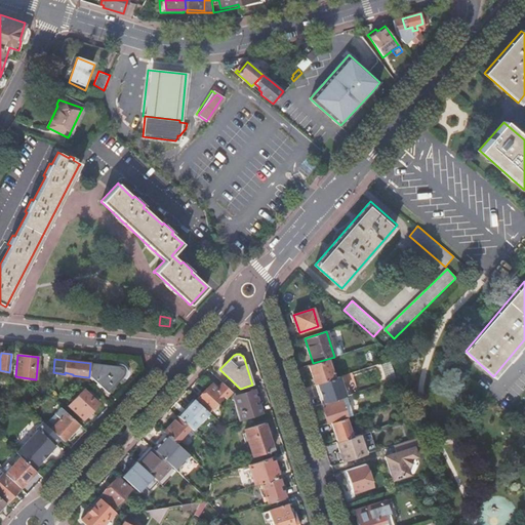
[(313,363),(308,365),(315,385),(317,384),(333,378),(327,359),(313,363)]
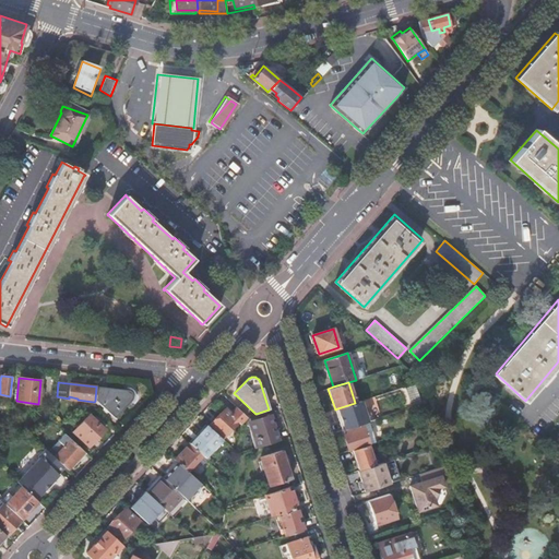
[(418,394),(414,383),(406,387),(409,396),(418,394)]
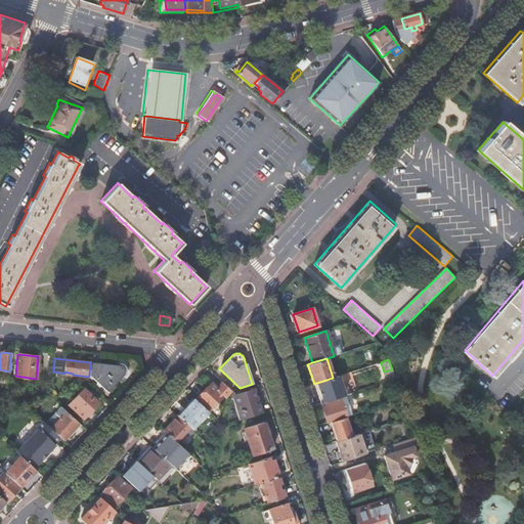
[(90,362),(89,376),(106,392),(124,374),(124,373),(125,372),(125,370),(125,369),(124,368),(124,367),(123,367),(123,366),(121,365),(90,362)]
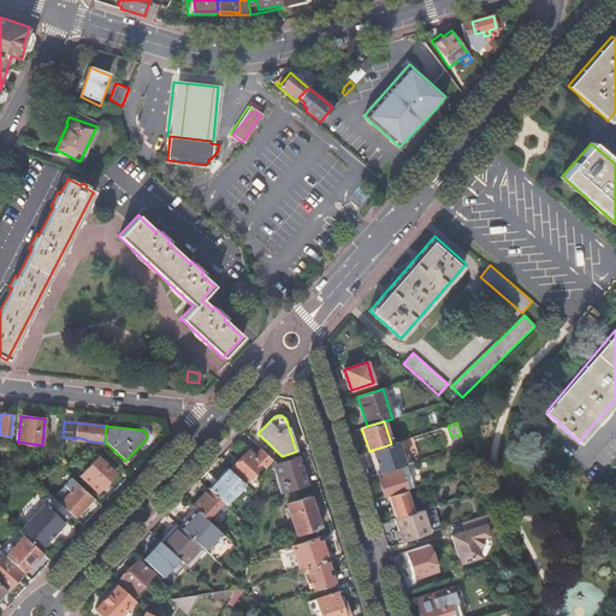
[(391,444),(372,450),(379,473),(398,467),(404,466),(397,442),(391,444)]
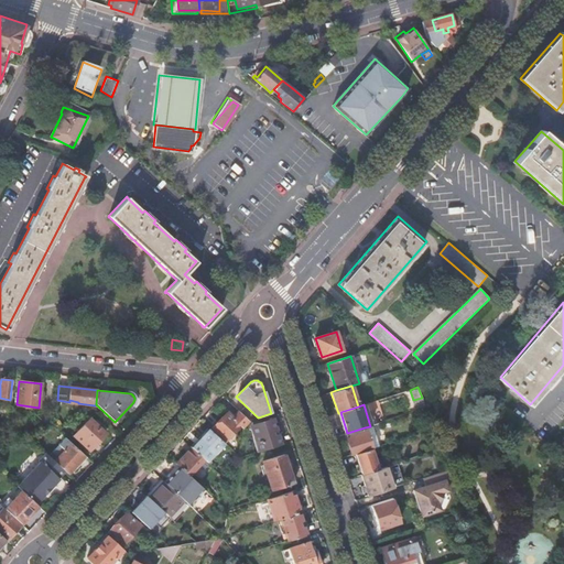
[(248,420),(238,411),(232,418),(226,412),(212,429),(225,441),(238,425),(241,429),(248,420)]
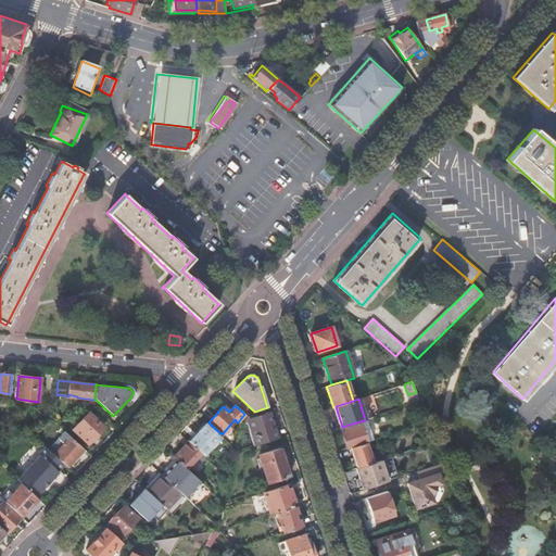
[(257,444),(278,438),(269,414),(273,413),(273,412),(249,419),(257,444)]
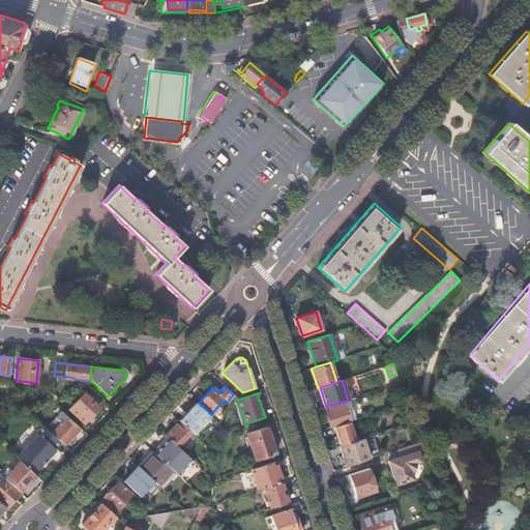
[(84,393),(69,409),(84,423),(98,407),(84,393)]
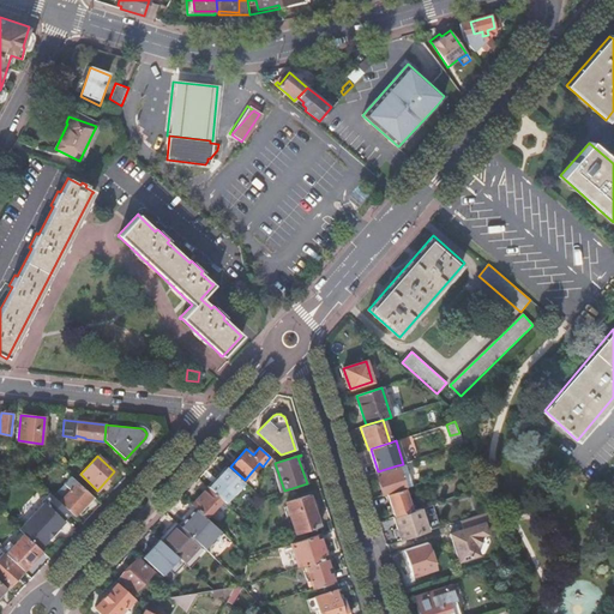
[(403,464),(397,465),(405,488),(411,486),(404,463),(403,464)]
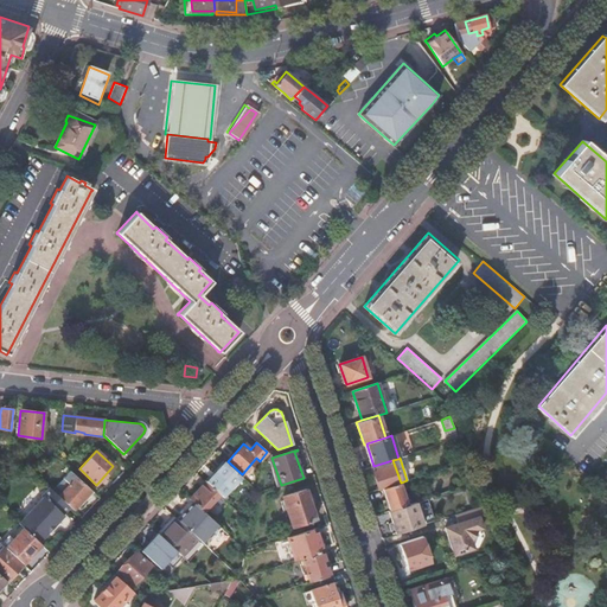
[(219,494),(223,497),(241,477),(223,460),(204,480),(205,481),(219,494)]
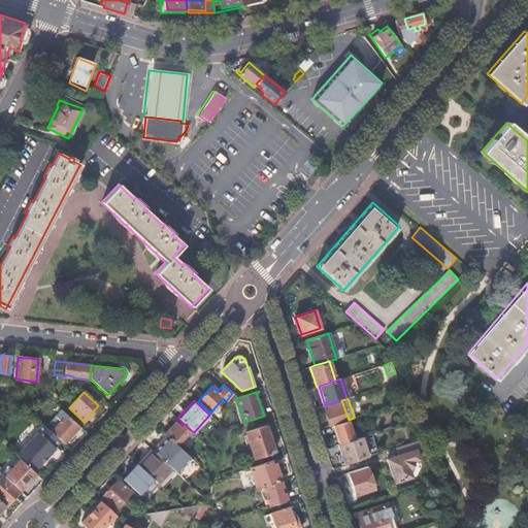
[(325,405),(322,406),(329,426),(332,425),(349,420),(341,400),(325,405)]
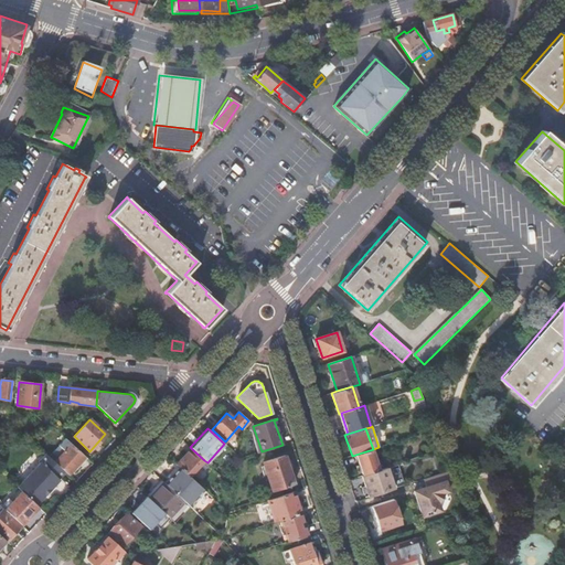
[(66,472),(68,475),(85,456),(72,444),(55,462),(65,471),(66,472)]
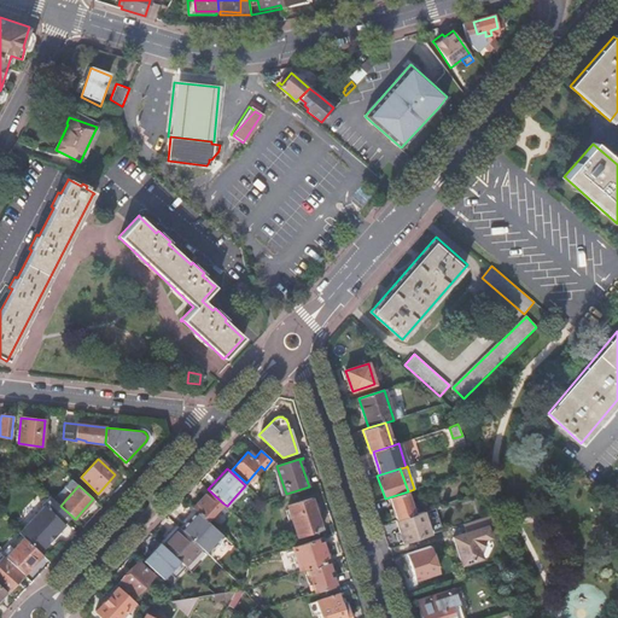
[(196,509),(207,520),(223,503),(209,490),(192,507),(196,509)]
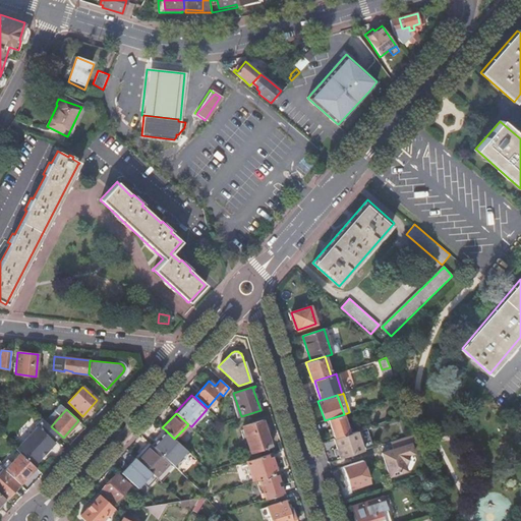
[(344,414),(328,419),(334,439),(350,433),(344,414)]
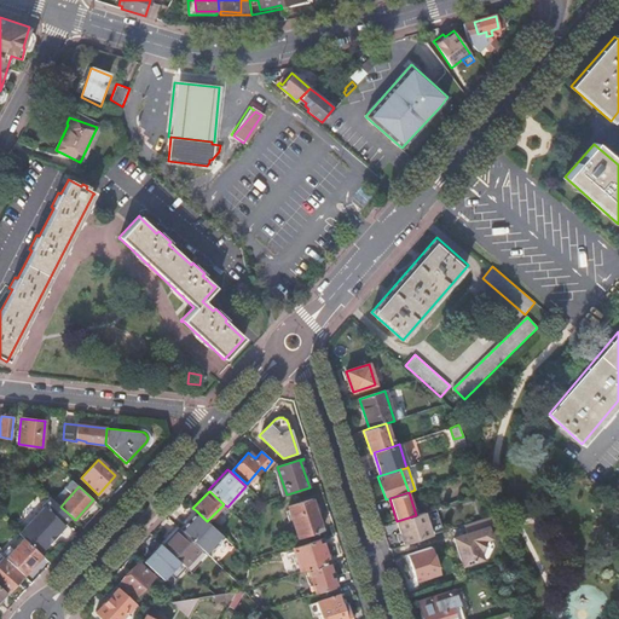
[(44,507),(18,533),(24,538),(40,553),(48,543),(56,536),(65,525),(64,524),(71,516),(61,507),(51,497),(42,505),(44,507)]
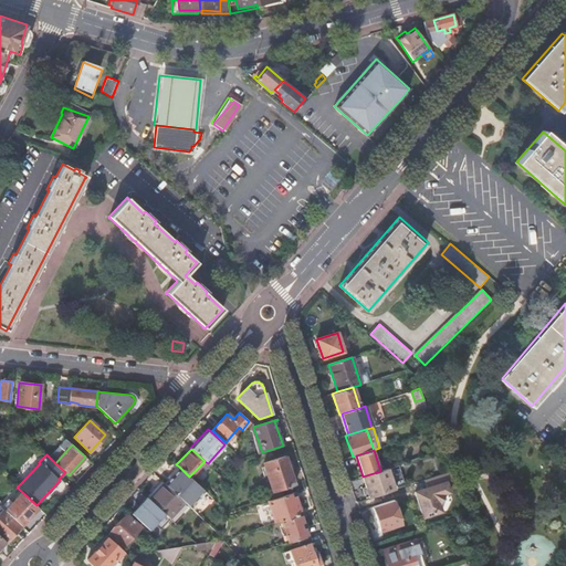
[(286,456),(264,462),(273,491),(295,484),(286,456)]
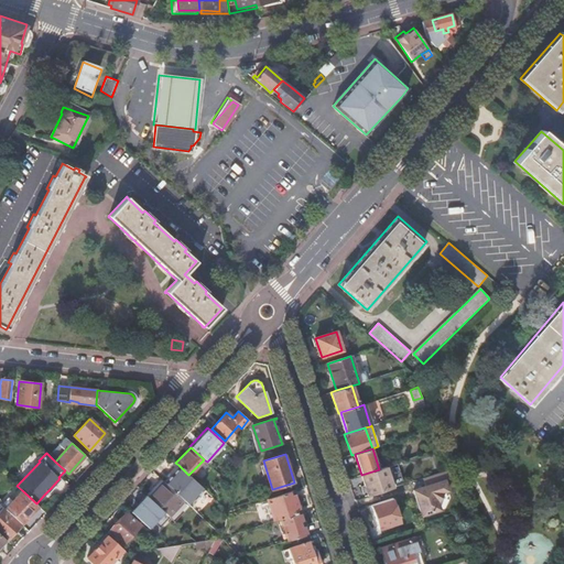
[(179,465),(163,481),(183,499),(191,506),(205,490),(188,475),(179,465)]
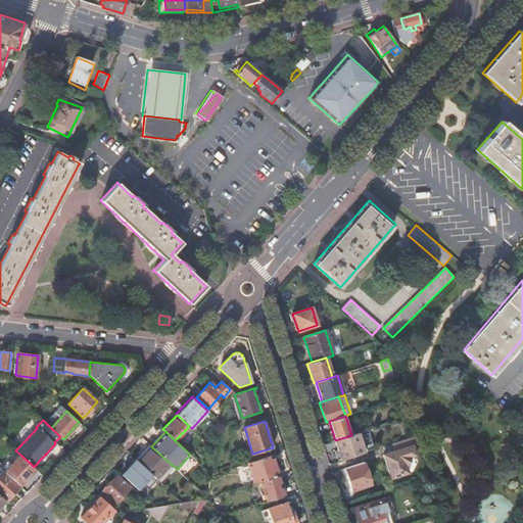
[(335,440),(341,460),(365,453),(359,433),(351,435),(335,440)]
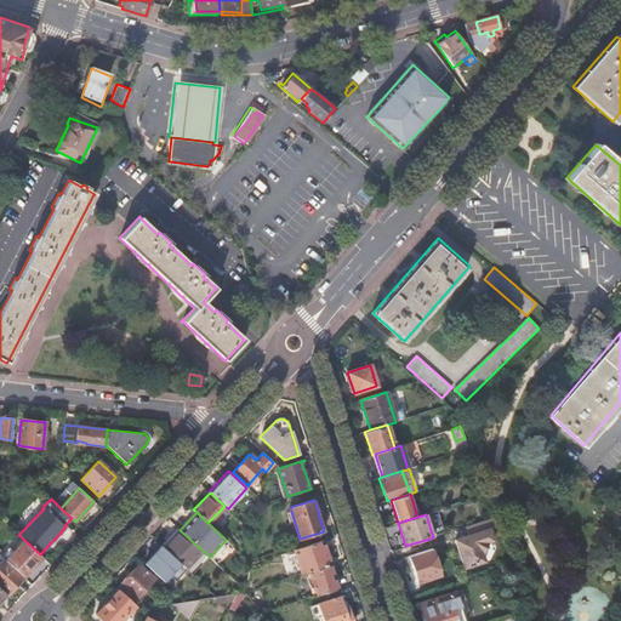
[(495,517),(466,527),(468,535),(455,540),(465,568),(485,562),(483,553),(489,542),(494,540),(490,529),(499,527),(495,517)]
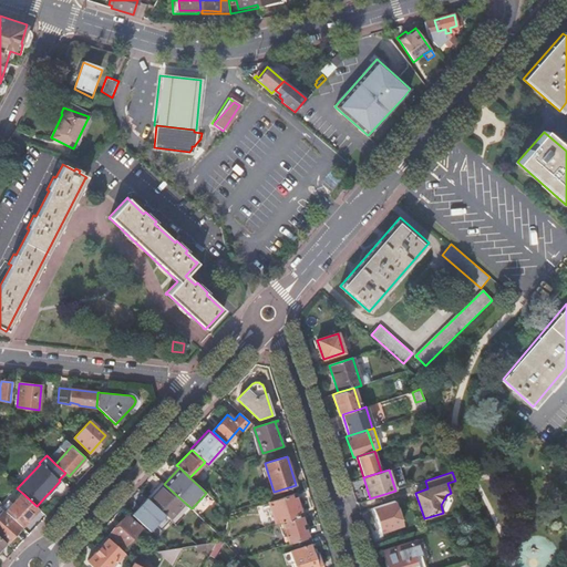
[(164,514),(169,518),(184,502),(164,484),(162,482),(154,491),(156,493),(150,501),(164,514)]
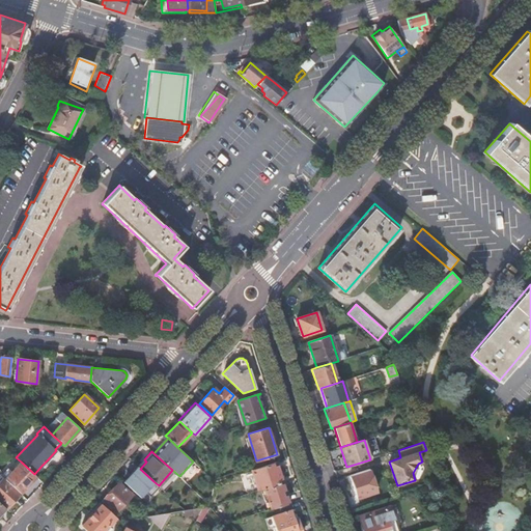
[(4,479),(20,494),(36,476),(34,474),(21,462),(4,479)]
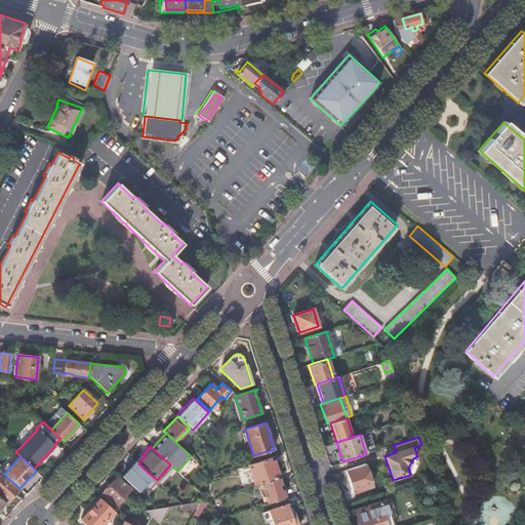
[(279,477),(273,456),(249,465),(255,484),(261,483),(279,477)]
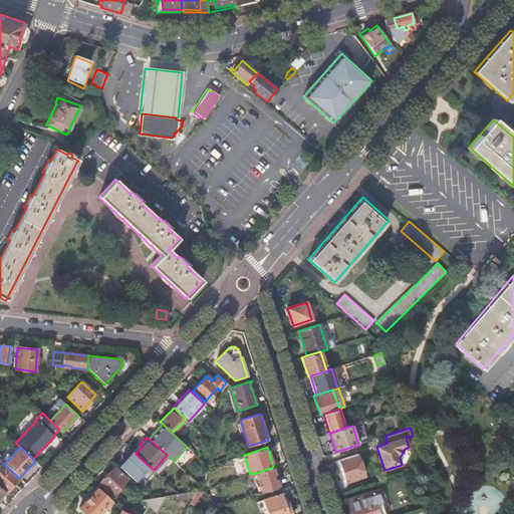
[(119,466),(136,481),(149,466),(136,454),(134,452),(119,466)]
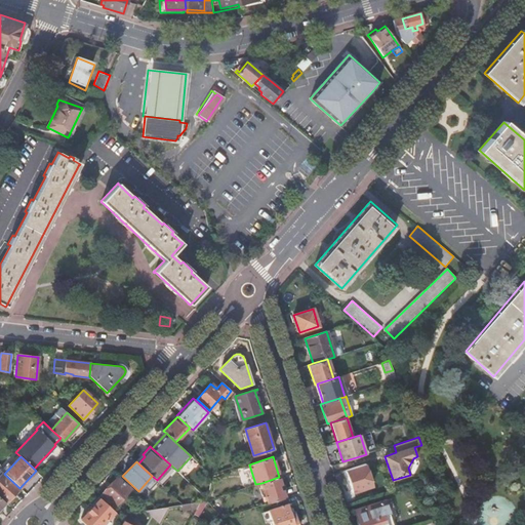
[(365,463),(345,470),(352,492),(372,486),(365,463)]
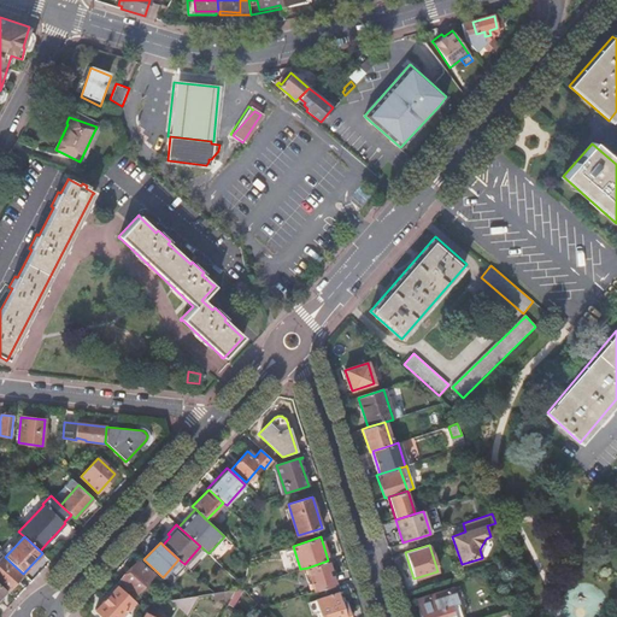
[(0,559),(0,583),(3,582),(9,588),(23,574),(5,557),(4,556),(0,559)]
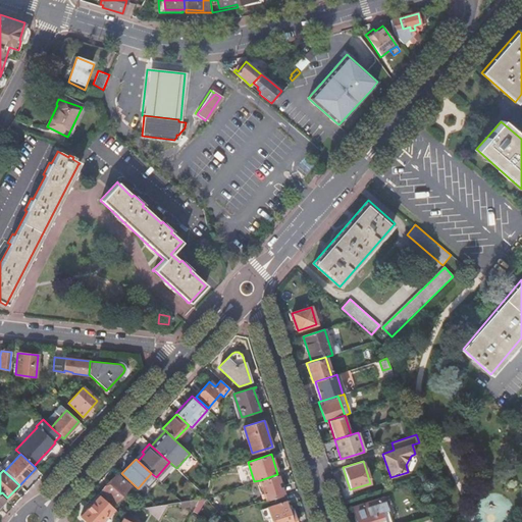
[(277,474),(260,480),(266,501),(284,494),(277,474)]
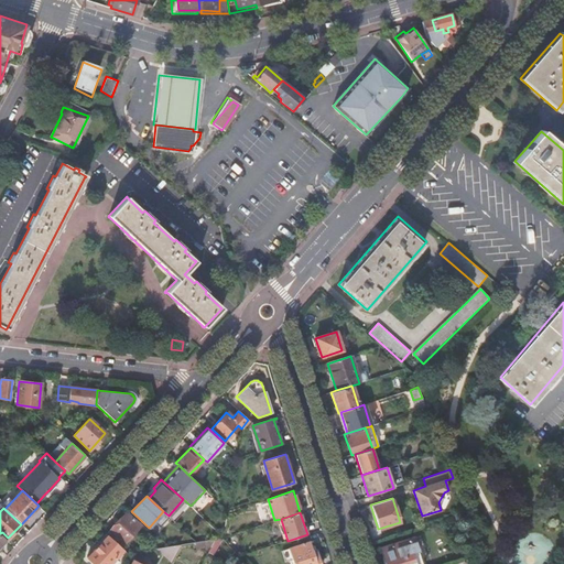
[(127,513),(108,532),(121,544),(139,525),(127,513)]
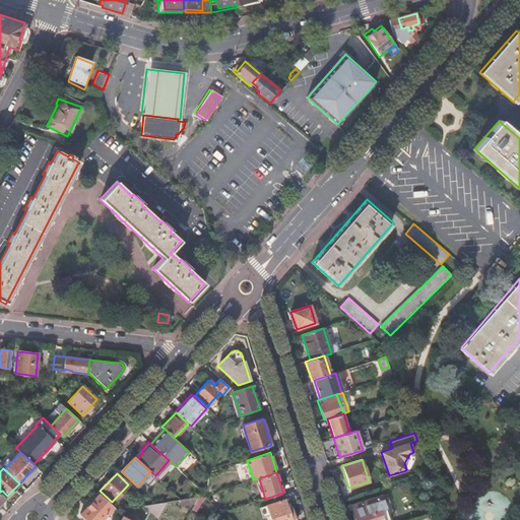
[(419,502),(431,498),(432,492),(417,497),(419,502)]
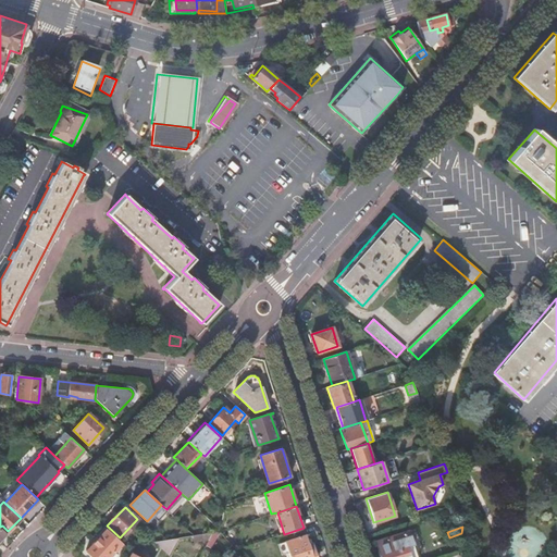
[(93,556),(107,556),(122,542),(107,529),(86,551),(93,556)]
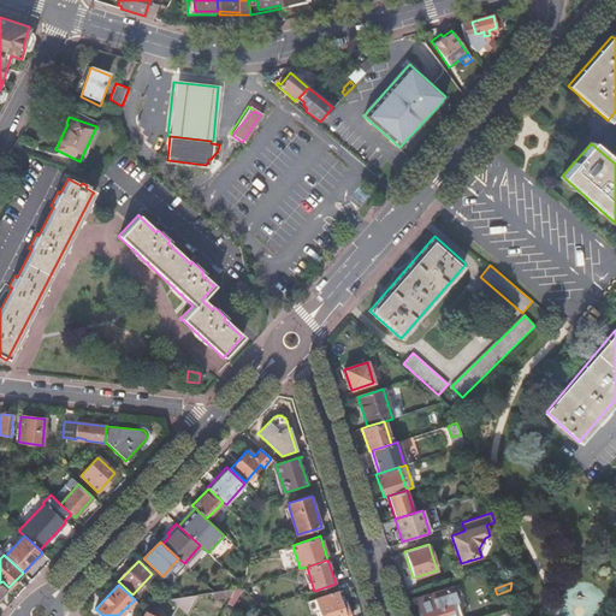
[(232,606),(242,587),(235,588),(230,598),(226,604),(232,606)]
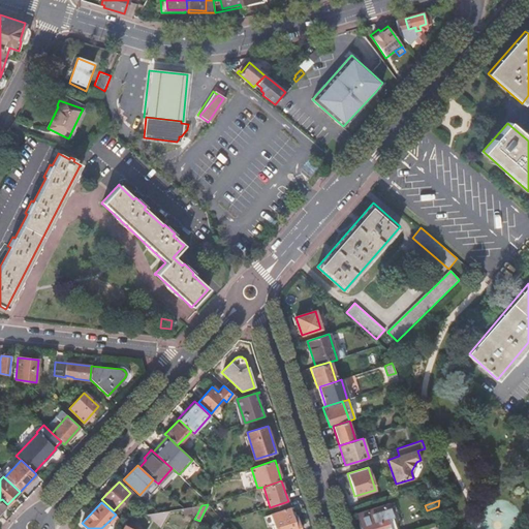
[(201,505),(184,508),(182,508),(183,516),(197,514),(201,505)]
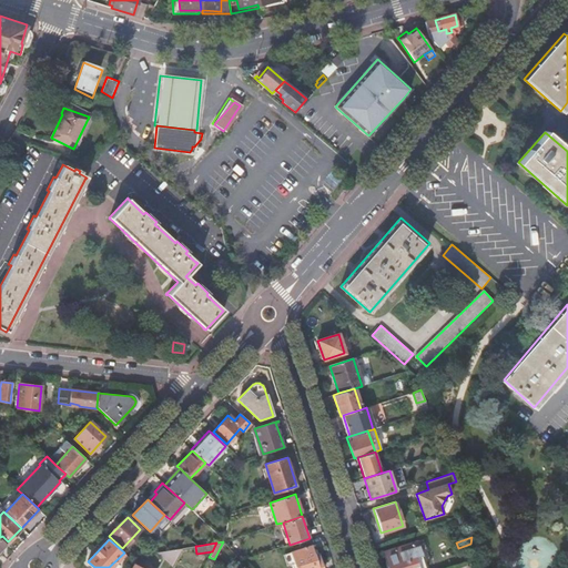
[(304,548),(292,551),(296,567),(322,567),(320,560),(316,561),(311,546),(306,547),(306,546),(303,547),(304,548)]
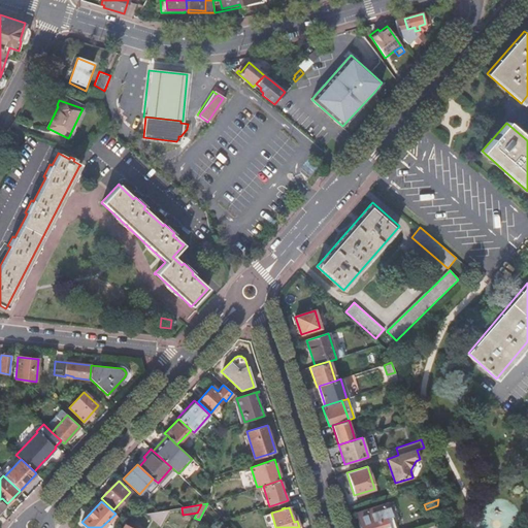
[(377,507),(357,514),(361,527),(381,527),(378,521),(382,520),(377,507)]
